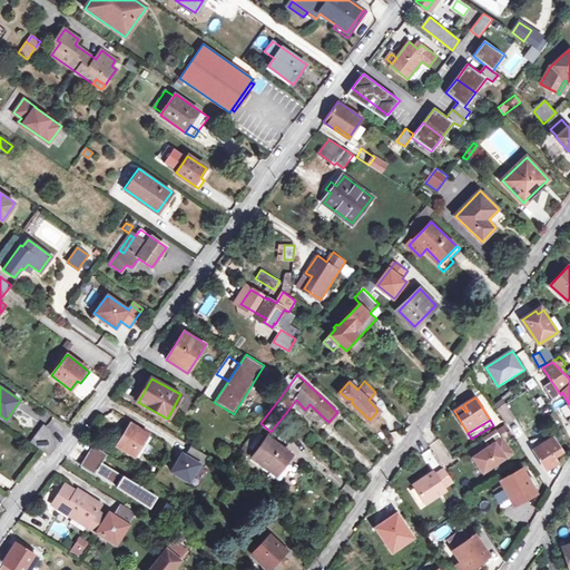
[(117,445),(135,457),(149,434),(130,423),(117,445)]
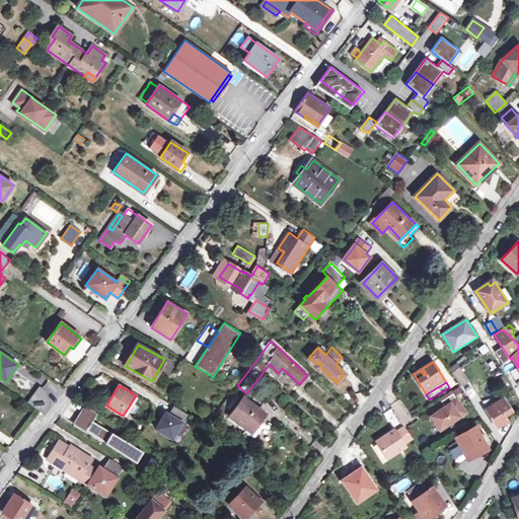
[(47,393),(39,388),(28,403),(45,415),(52,404),(47,393)]
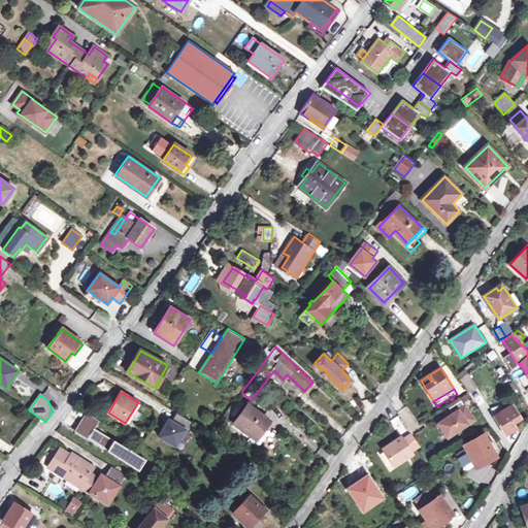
[(344,402),(351,409),(358,403),(352,396),(344,402)]
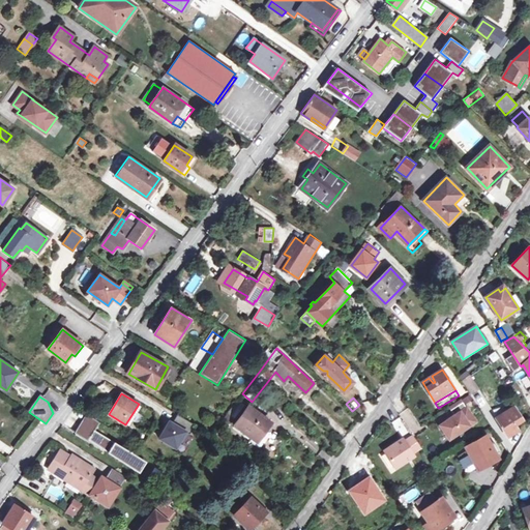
[(237,400),(230,409),(224,418),(232,423),(245,406),(237,400)]
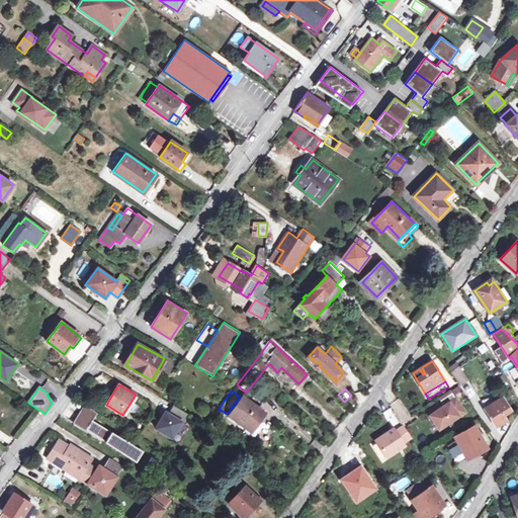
[(464,413),(450,392),(439,399),(444,407),(430,416),(439,429),(464,413)]
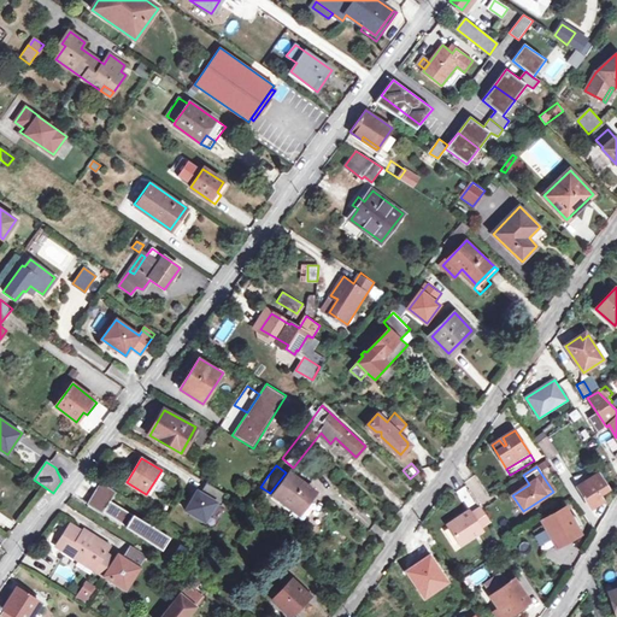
[(275,494),(300,515),(317,492),(292,472),(275,494)]
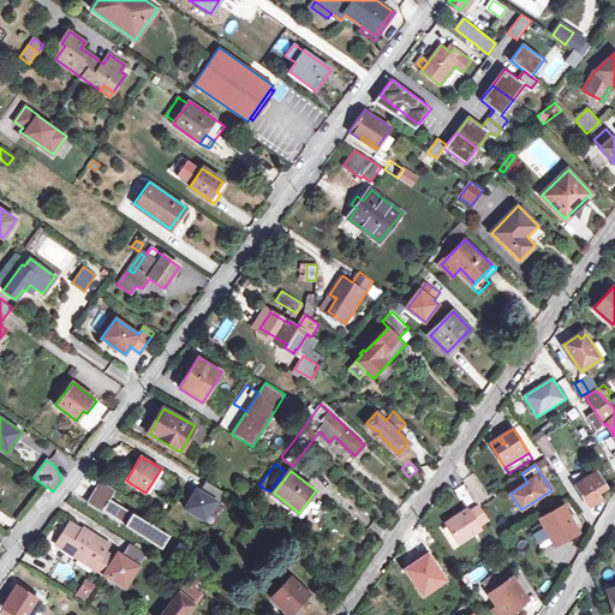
[(575,487),(589,508),(602,500),(598,494),(607,488),(597,473),(575,487)]
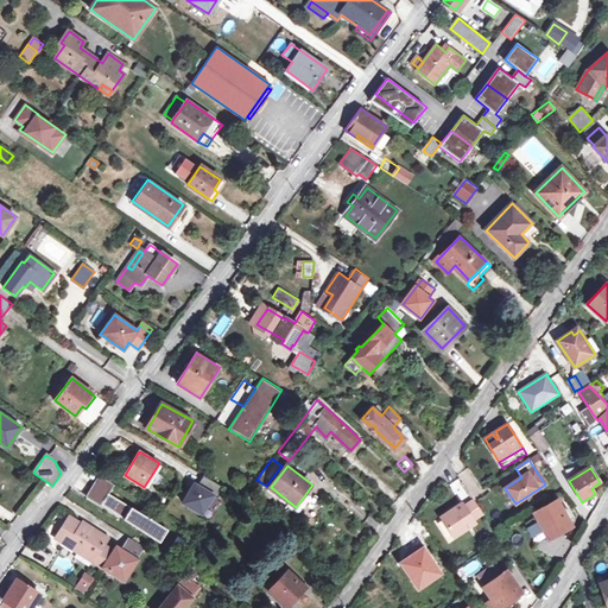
[(165,529),(108,494),(114,485),(101,475),(88,496),(159,539),(165,529)]
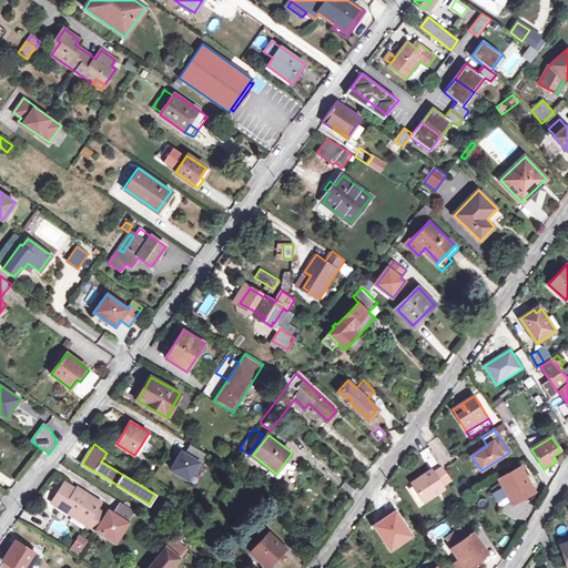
[(210,456),(192,444),(185,453),(183,452),(171,469),(190,479),(200,463),(204,466),(210,456)]
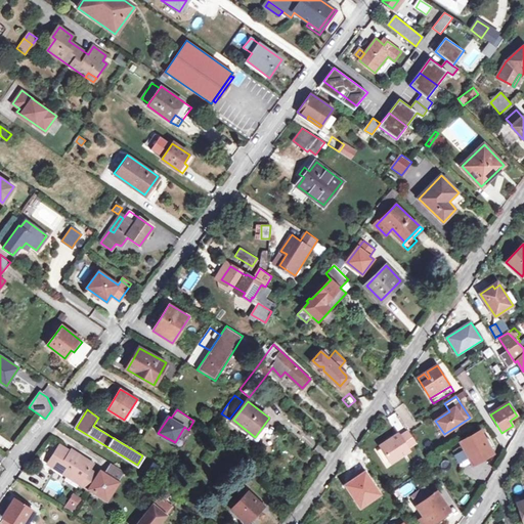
[(193,433),(184,427),(175,442),(183,448),(193,433)]
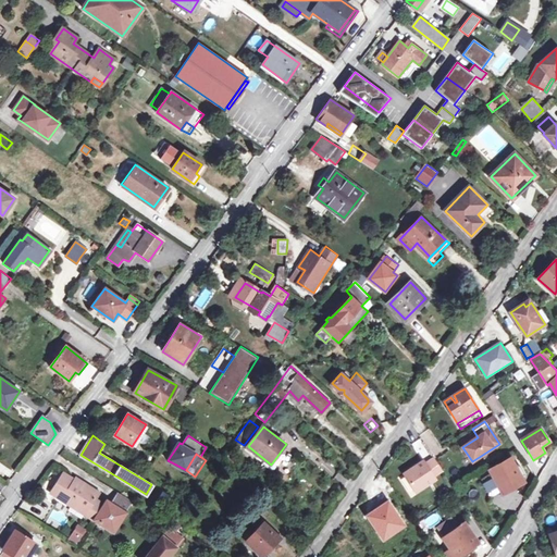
[(443,469),(434,457),(425,462),(423,459),(404,472),(416,491),(435,478),(433,475),(443,469)]
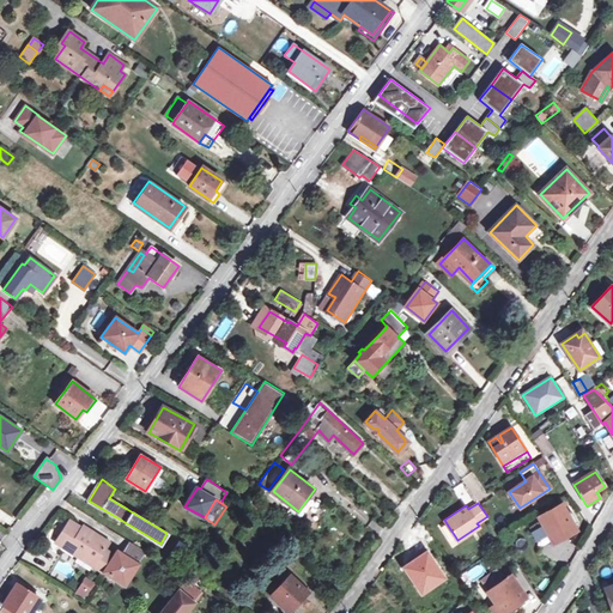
[(551,540),(553,544),(577,530),(574,525),(566,511),(563,504),(539,516),(541,521),(545,528),(551,540)]
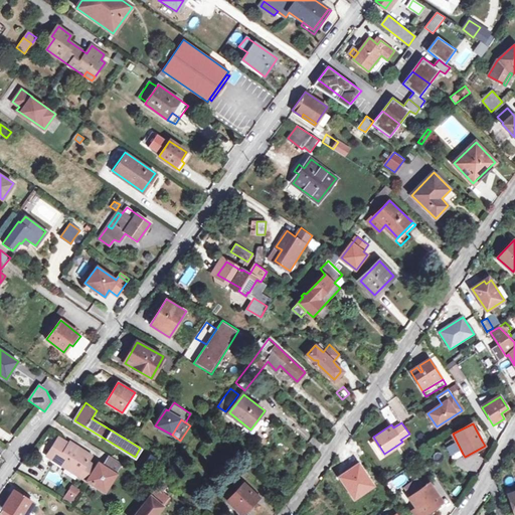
[(476,430),(482,441),(486,439),(480,427),(476,430)]
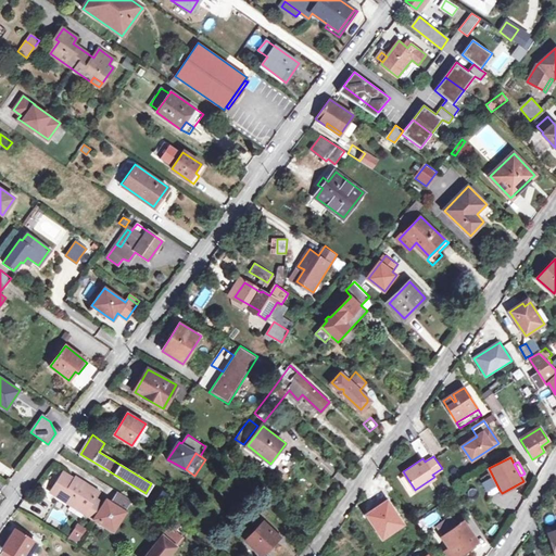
[(62,484),(57,494),(73,505),(74,502),(85,509),(83,513),(96,520),(97,519),(108,527),(113,519),(118,523),(133,501),(118,491),(111,503),(108,502),(105,504),(96,497),(100,492),(76,478),(75,479),(63,472),(57,481),(62,484)]
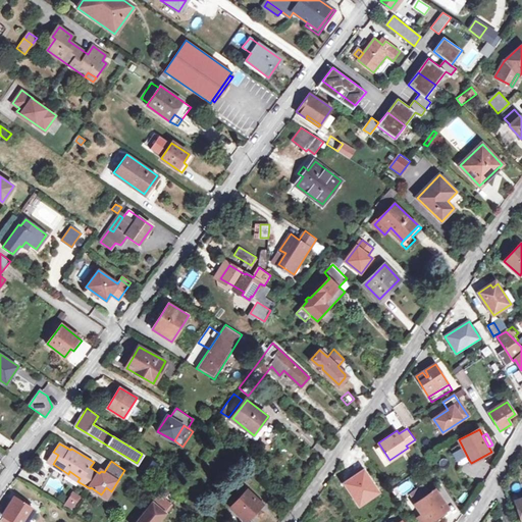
[(464,450),(461,444),(452,449),(455,454),(464,450)]
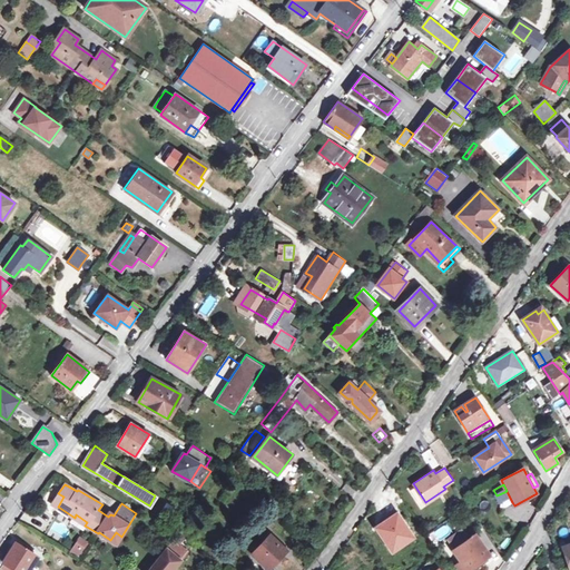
[(507,491),(497,495),(503,507),(512,502),(507,491)]
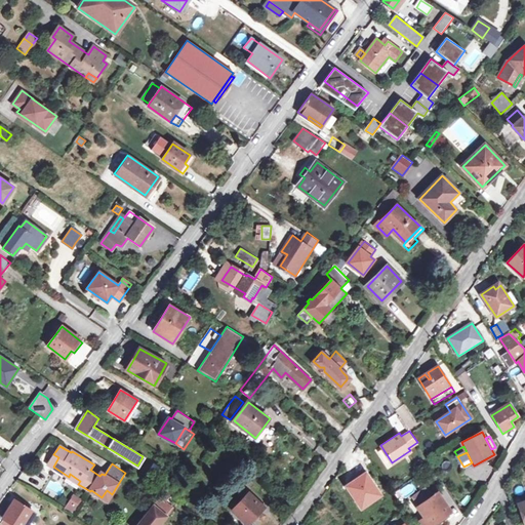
[(48,463),(53,467),(58,457),(53,454),(48,463)]
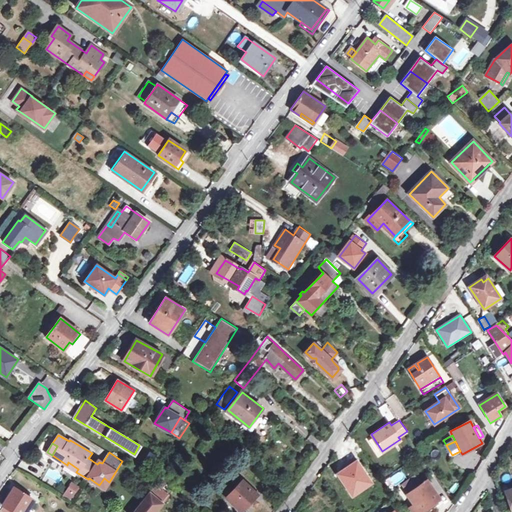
[(375,484),(358,459),(336,476),(352,499),(375,484)]
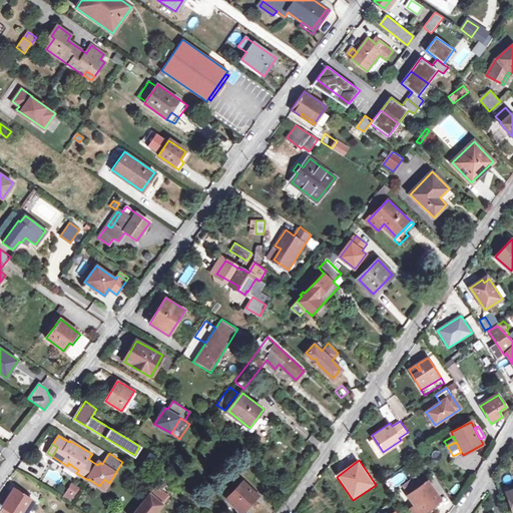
[(161,477),(155,485),(161,490),(167,483),(161,477)]
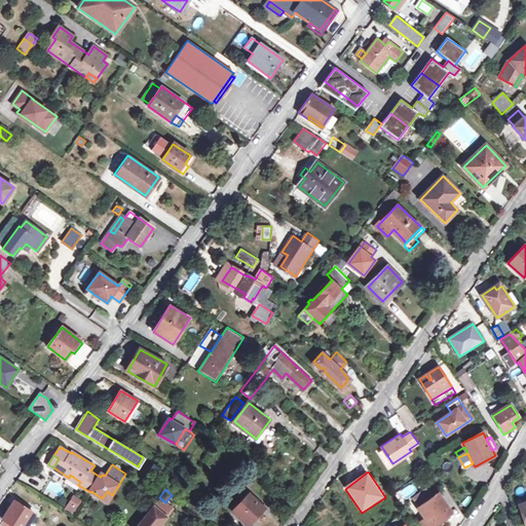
[(433,498),(426,489),(414,498),(420,508),(433,498)]
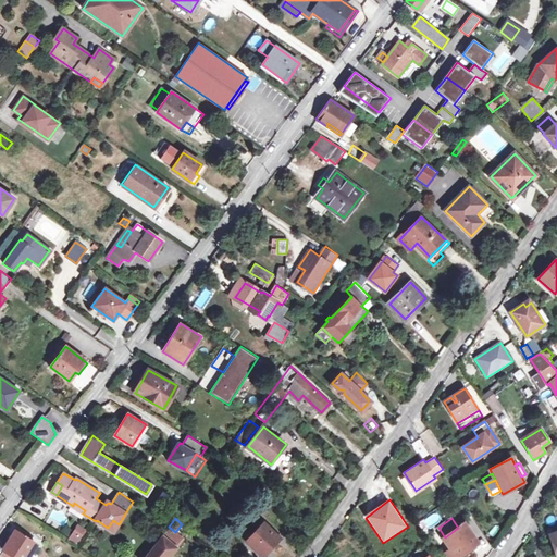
[(114,531),(119,524),(113,520),(108,528),(114,531)]
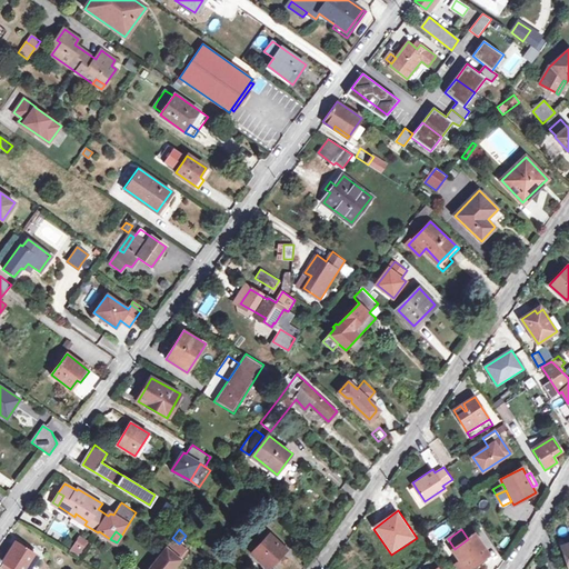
[(460,561),(467,568),(468,568),(475,565),(478,568),(491,558),(475,533),(468,539),(455,549),(452,550),(460,561)]
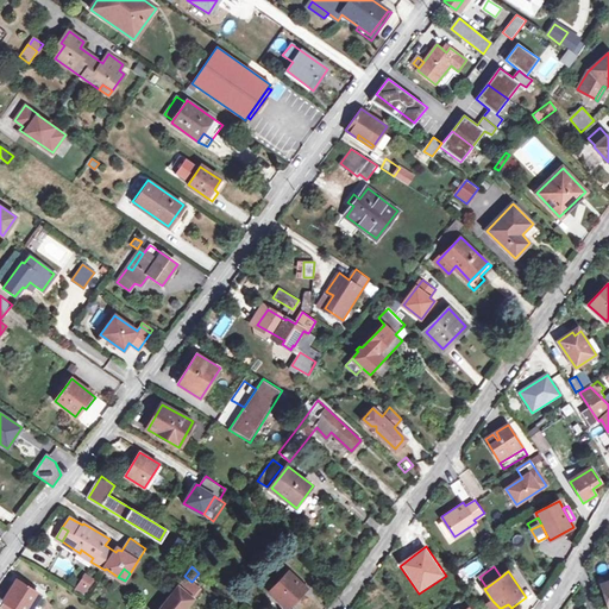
[(269,594),(287,608),(306,589),(289,572),(269,594)]
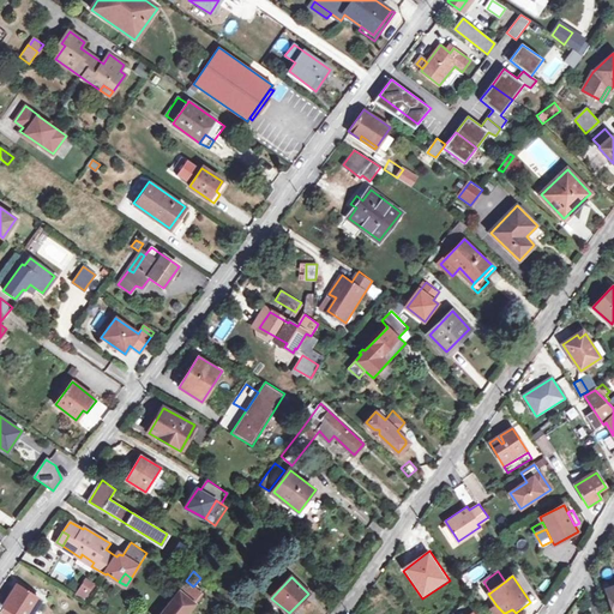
[(88,600),(97,584),(89,579),(79,595),(88,600)]
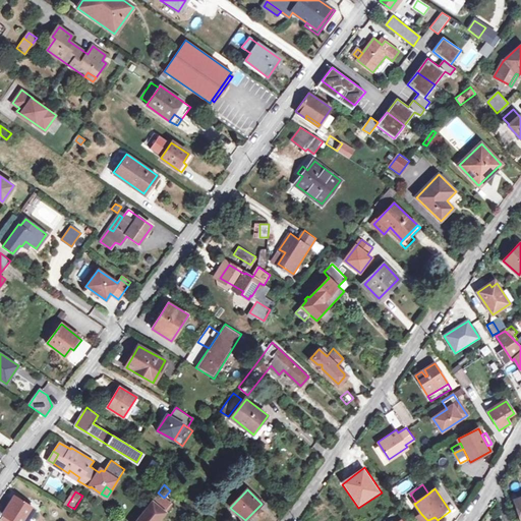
[(159,520),(172,505),(165,500),(164,501),(158,496),(137,520),(159,520)]
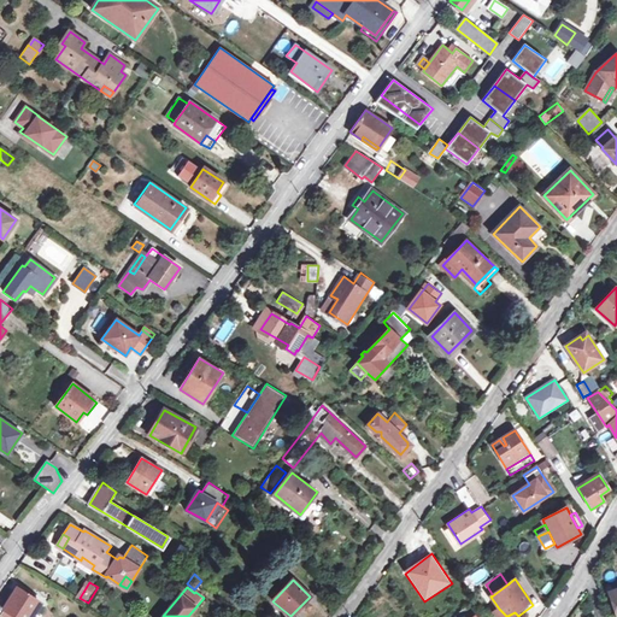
[(3,610),(13,616),(36,616),(40,613),(35,610),(40,603),(16,588),(3,610)]
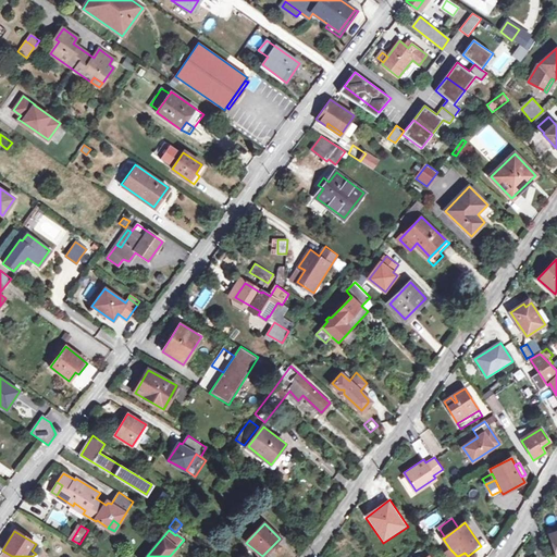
[(556,553),(556,532),(552,534),(551,531),(547,532),(552,547),(555,546),(556,553)]
